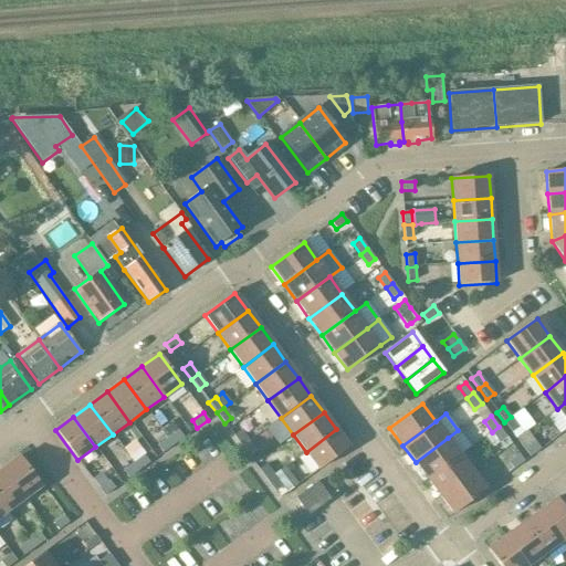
[(511,417),(504,422),(512,433),(520,428),(511,417)]
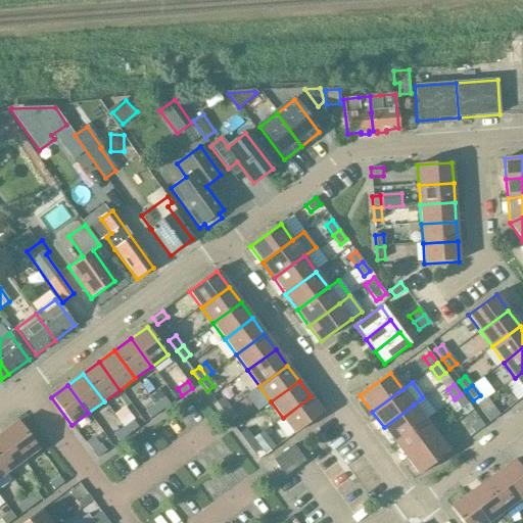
[(468,405),(461,394),(455,399),(462,409),(468,405)]
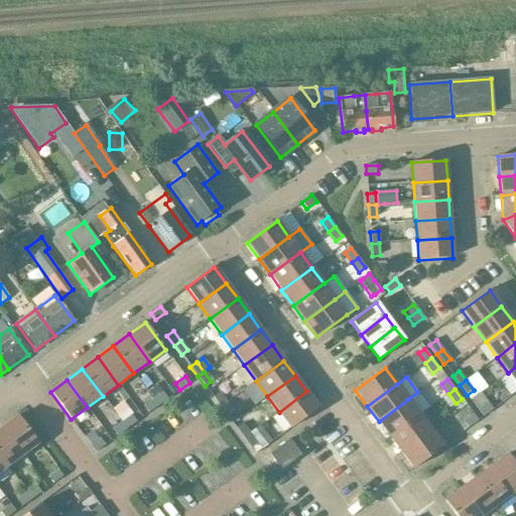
[(306,391),(279,412),(290,428),(318,407),(306,391)]
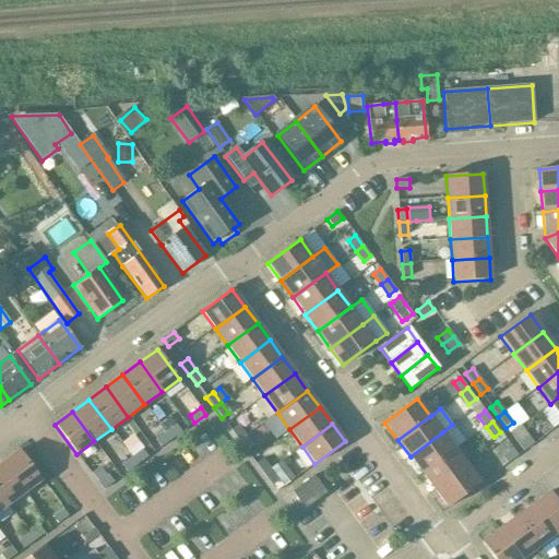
[(166,432),(170,440),(181,432),(176,425),(166,432)]
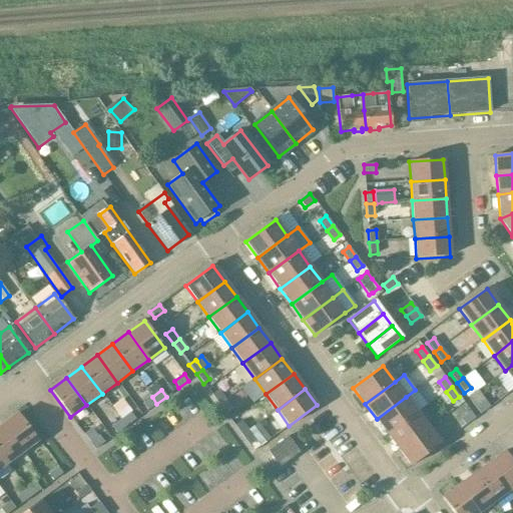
[(406,397),(377,419),(388,435),(418,413),(427,406),(415,390),(406,397)]
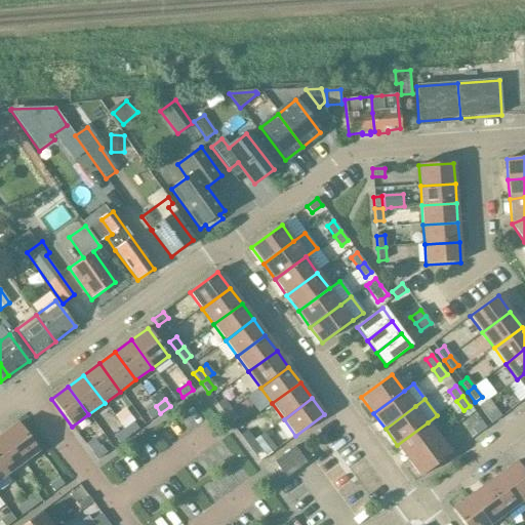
[(216,404),(224,414),(231,409),(224,400),(216,404)]
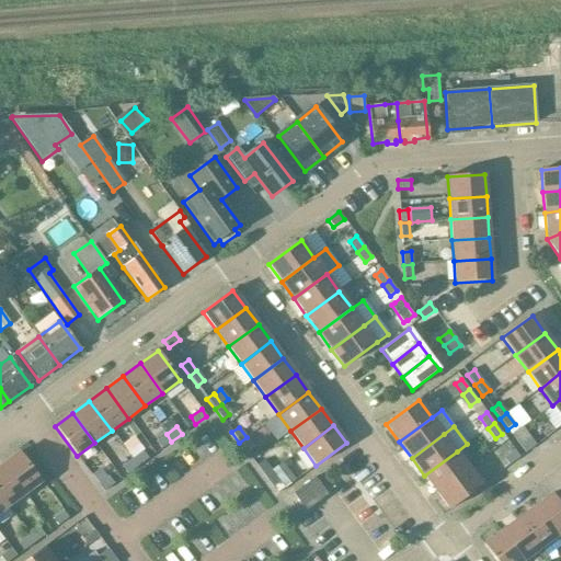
[(161,449),(171,442),(167,434),(156,442),(161,449)]
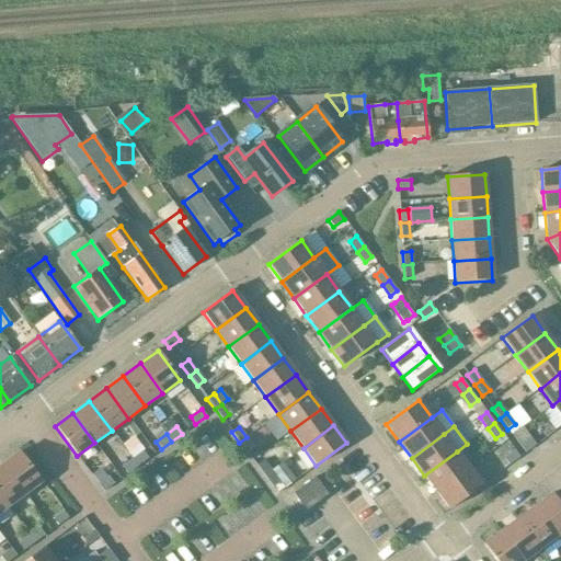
[(247,437),(239,443),(247,454),(254,448),(247,437)]
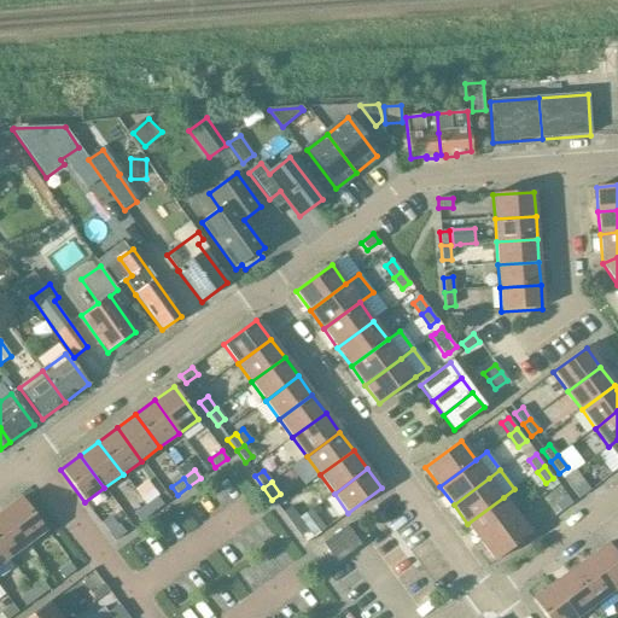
[(584,483),(572,491),(578,500),(590,490),(584,483)]
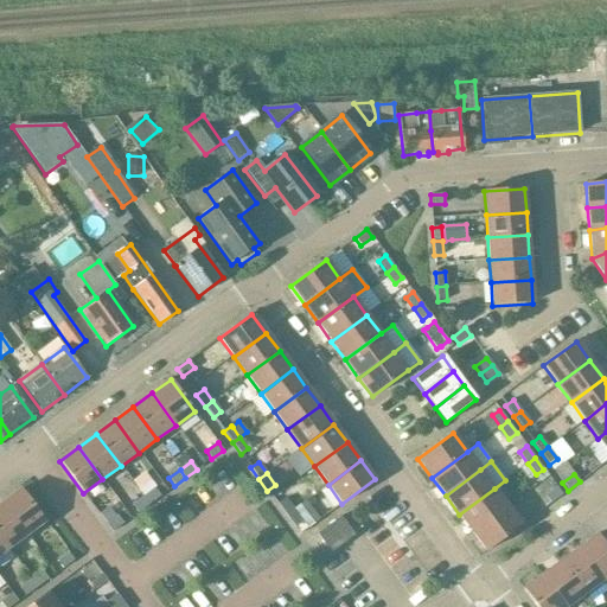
[(562,494),(557,487),(545,496),(551,504),(562,494)]
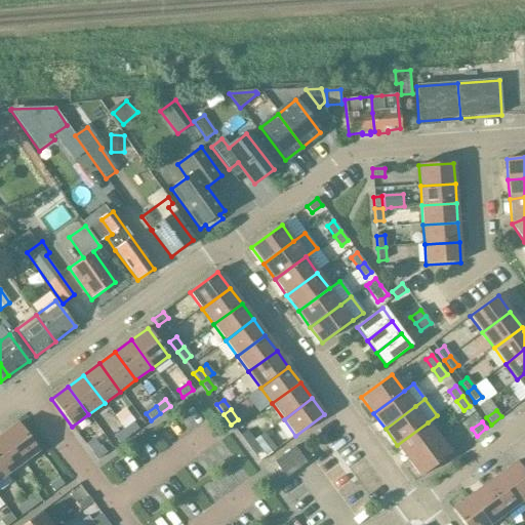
[(18,422),(2,435),(23,463),(39,451),(18,422)]
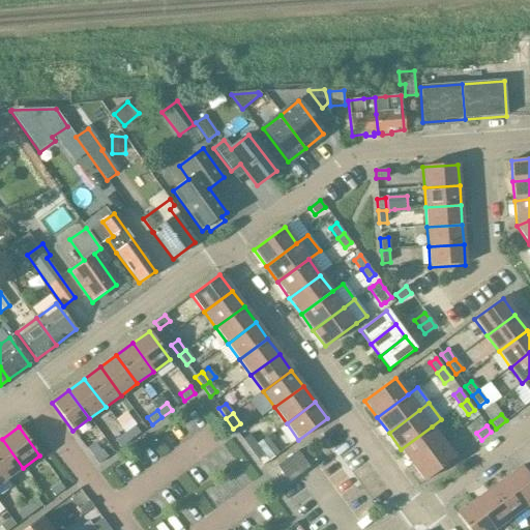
[(124,434),(130,441),(140,434),(134,427),(124,434)]
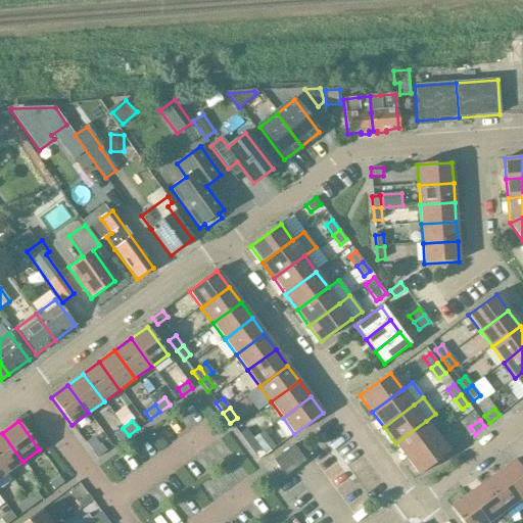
[(426,421),(395,443),(407,459),(437,436),(426,421)]
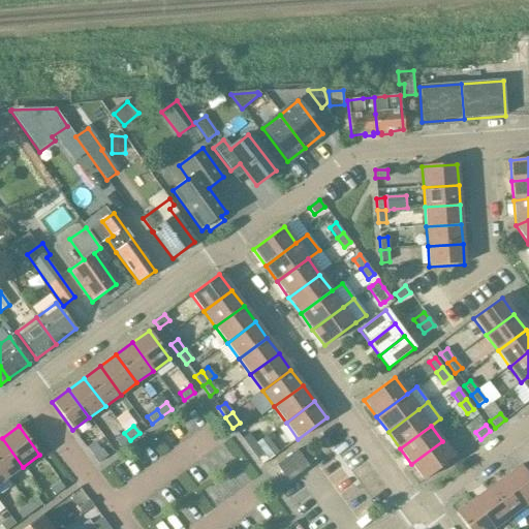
[(120,447),(130,440),(124,433),(115,440),(120,447)]
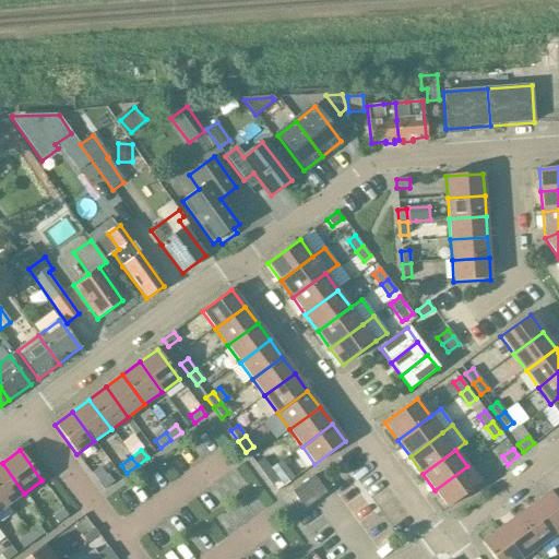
[(256,465),(263,475),(270,470),(262,460),(256,465)]
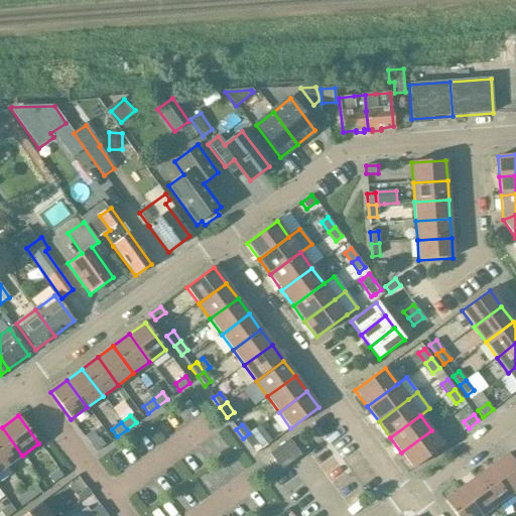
[(260,425),(249,433),(243,438),(250,448),(257,443),(261,448),(271,441),(260,425)]
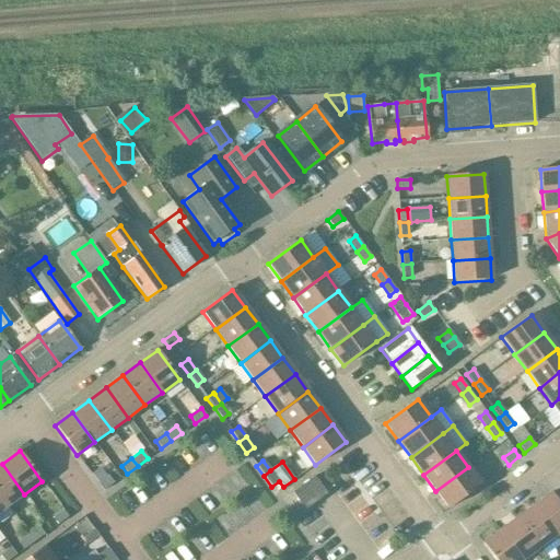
[(0,496),(8,506),(24,494),(2,464),(0,465),(0,496)]
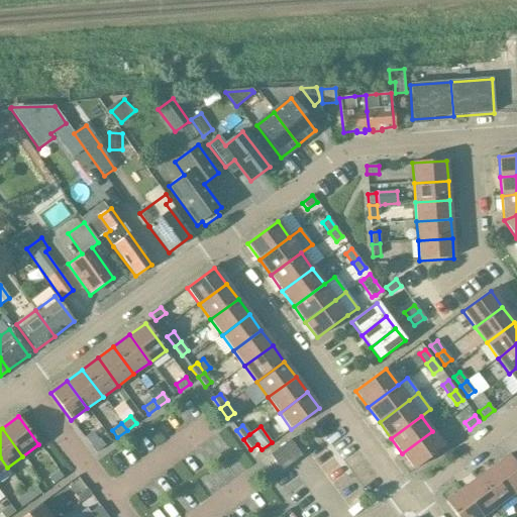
[(432,431),(402,453),(414,470),(444,447),(432,431)]
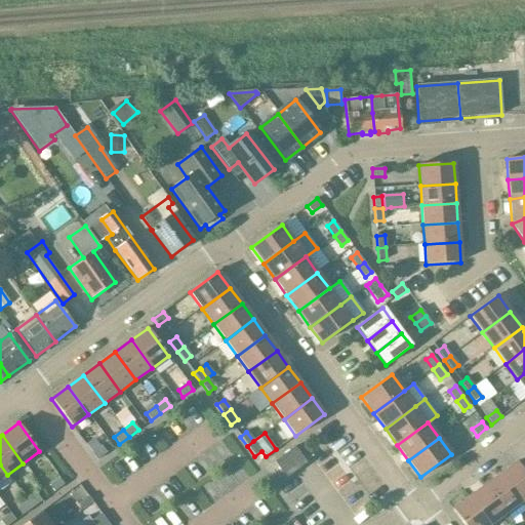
[(92,454),(96,460),(107,452),(103,446),(92,454)]
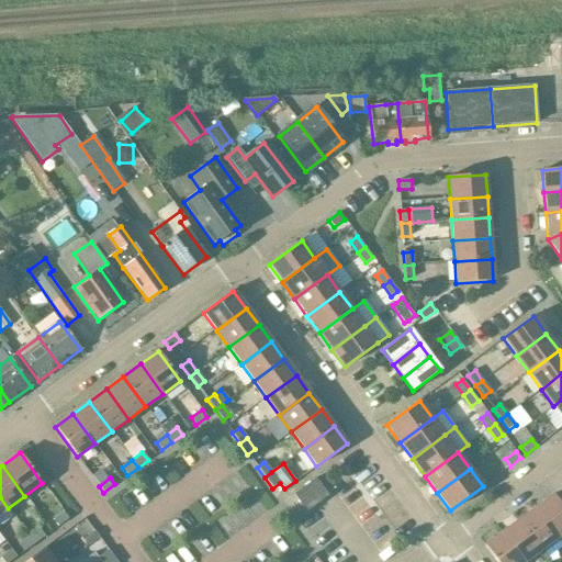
[(306,513),(328,496),(315,479),(293,495),(306,513)]
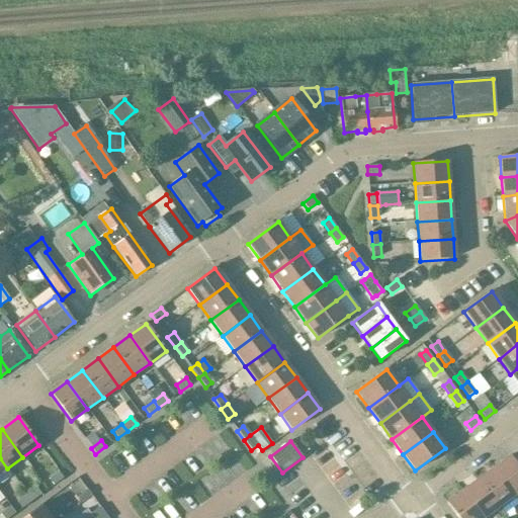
[(510,456),(494,467),(514,496),(517,501),(517,466),(510,456)]
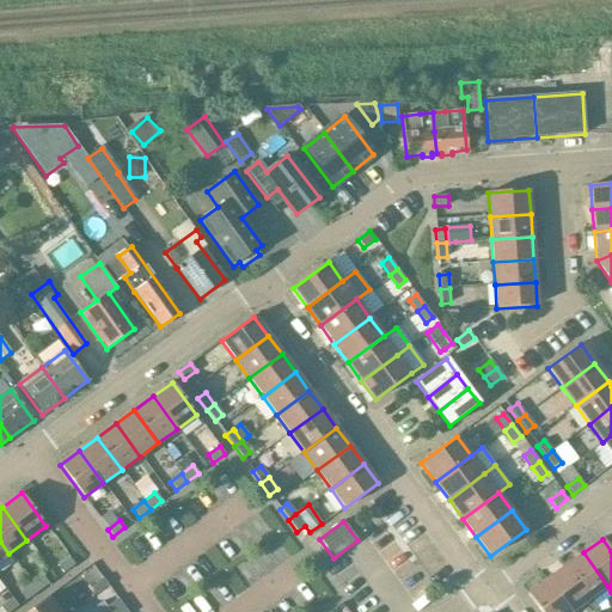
[(589,599),(607,586),(583,552),(565,567),(589,599)]
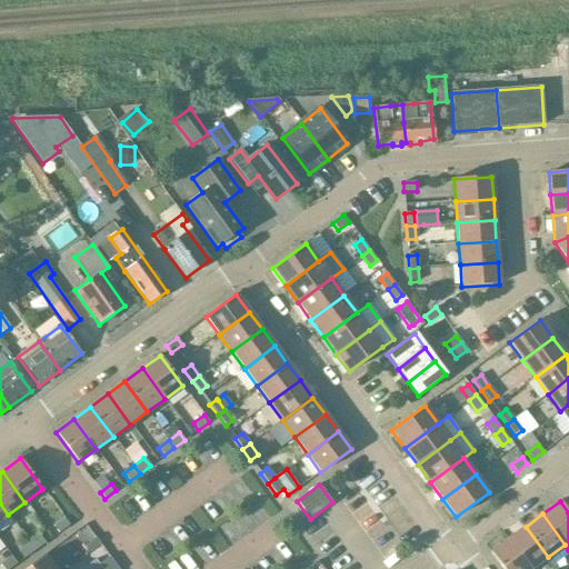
[(59,533),(69,526),(65,518),(53,526),(59,533)]
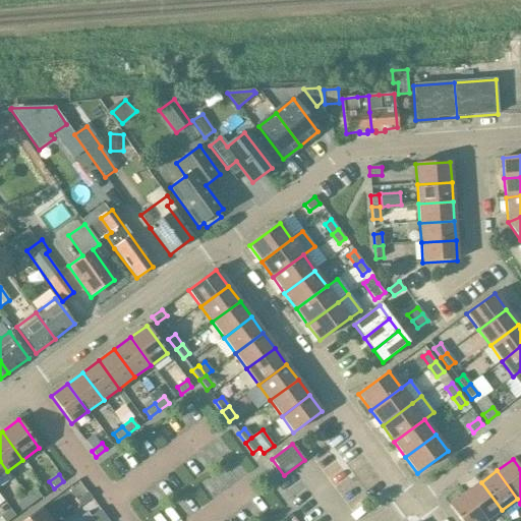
[(484,520),(485,520),(502,510),(481,482),(465,494),(484,520)]
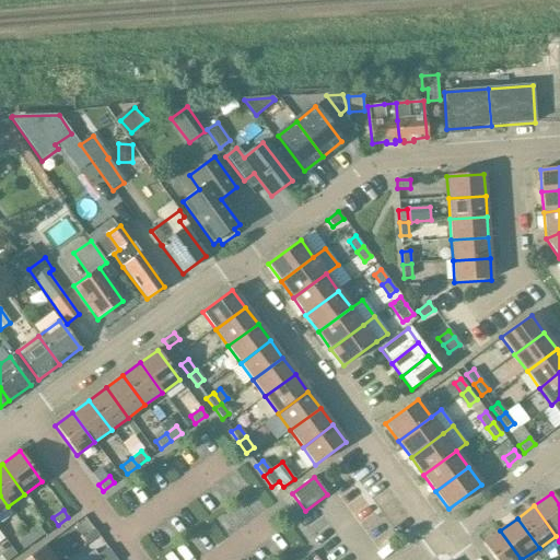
[(28,535),(35,541),(45,534),(39,527),(28,535)]
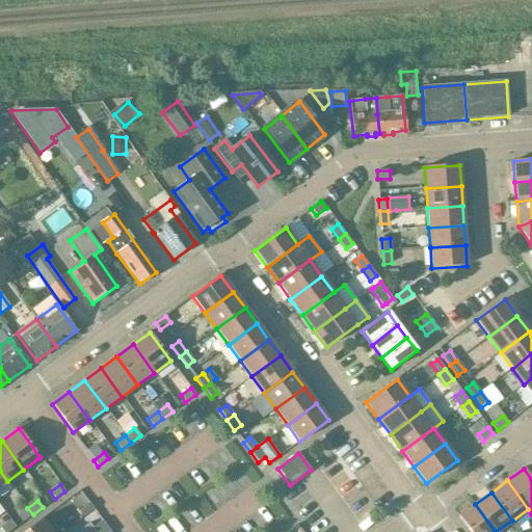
[(89,503),(79,510),(84,517),(95,509),(89,503)]
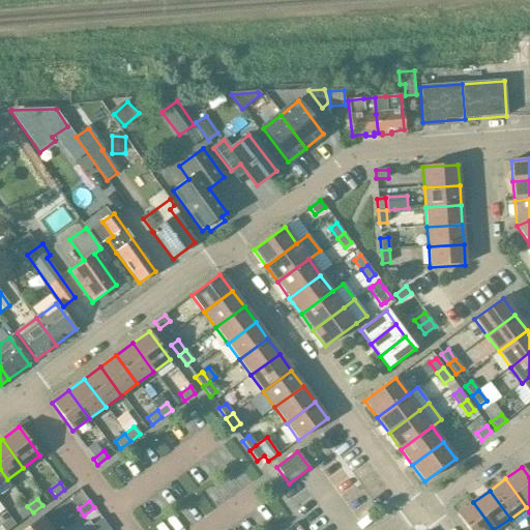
[(493,529),(473,502),(457,514),(468,529),(493,529)]
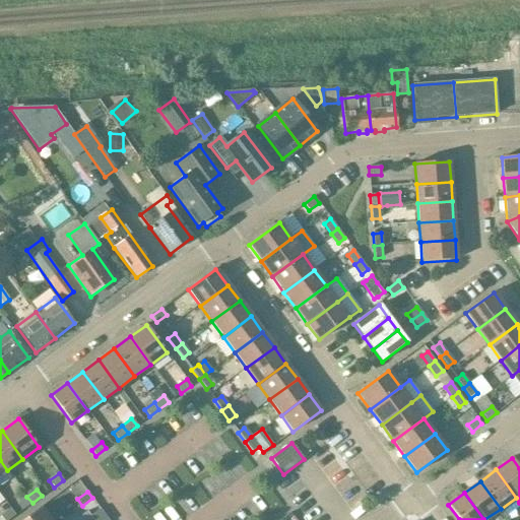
[(22,510),(33,503),(26,497),(17,504),(22,510)]
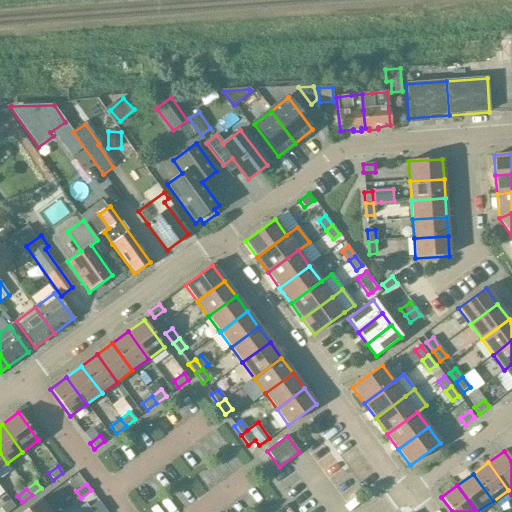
[(50,511),(41,499),(22,511),(50,511)]
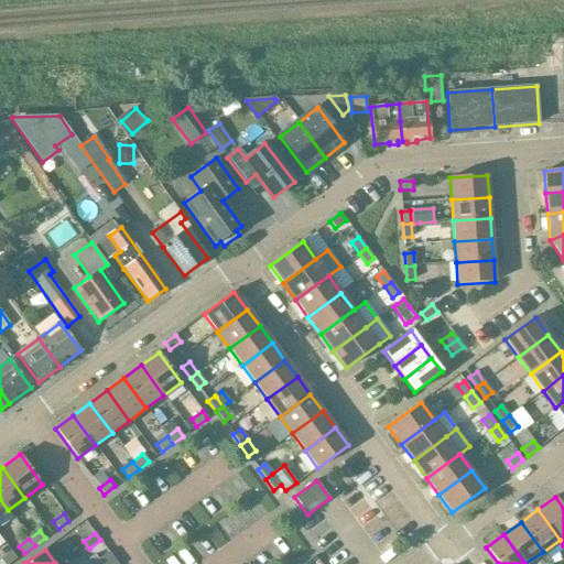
[(10,563),(17,560),(12,552),(1,560),(3,563),(10,563)]
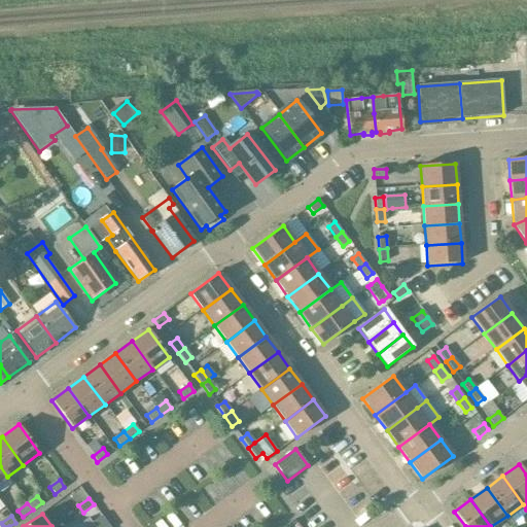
[(102,516),(92,523),(94,526),(100,526),(107,522),(102,516)]
